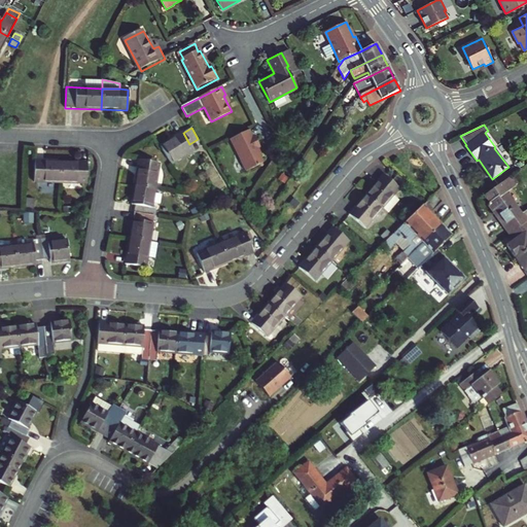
[(256,148),(259,146),(253,135),(251,136),(247,129),(230,138),(247,170),(264,161),(259,153),(256,148)]
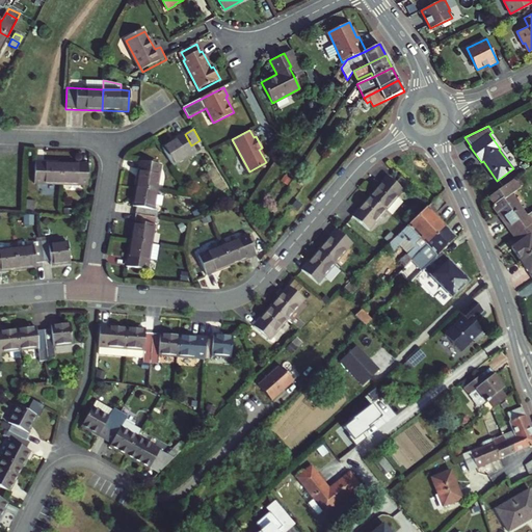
[(184,133),(161,147),(174,165),(195,151),(195,152),(200,150),(196,144),(192,147),(191,145),(185,134),(184,133)]
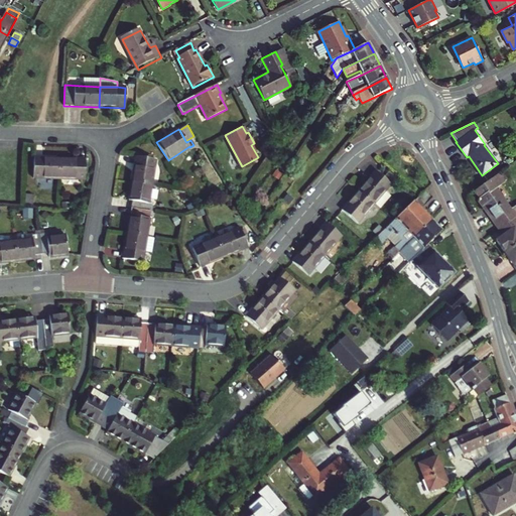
[(136,156),(132,181),(152,184),(156,159),(136,156)]
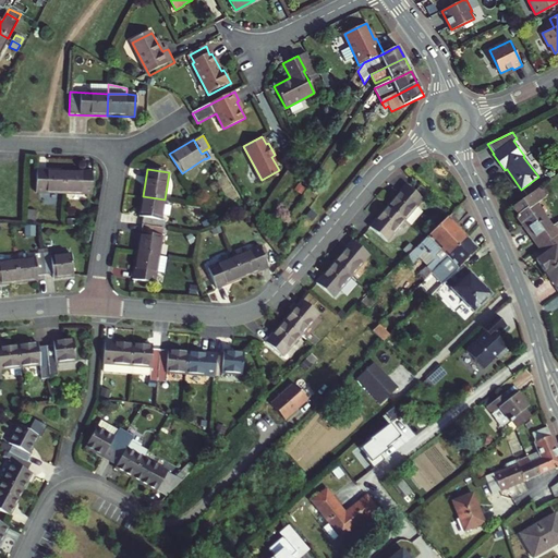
[(64,193),(65,171),(37,170),(37,192),(64,193)]
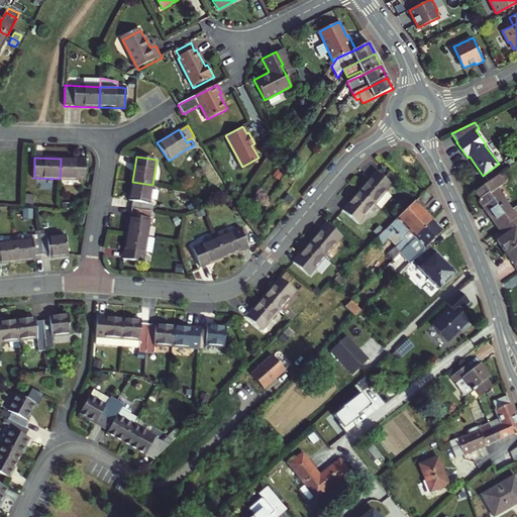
[(86,159),(61,159),(60,179),(85,180),(86,159)]
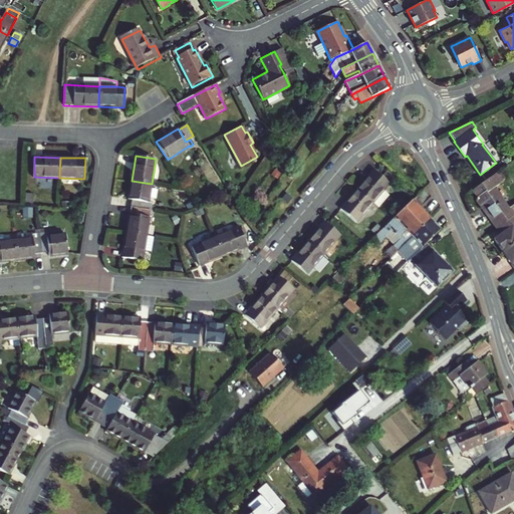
[(372,202),(378,208),(390,195),(383,190),(390,183),(373,170),(357,190),(372,202)]
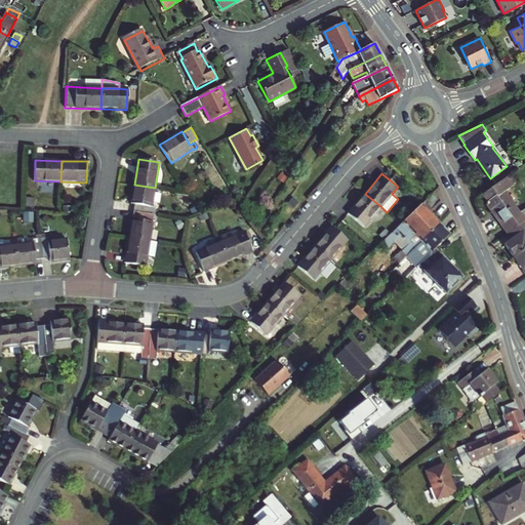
[(524,219),(524,208),(520,212),(503,191),(512,185),(506,176),(483,194),(488,201),(486,203),(491,210),(494,208),(496,211),(493,213),(502,226),(506,224),(510,231),(524,219)]
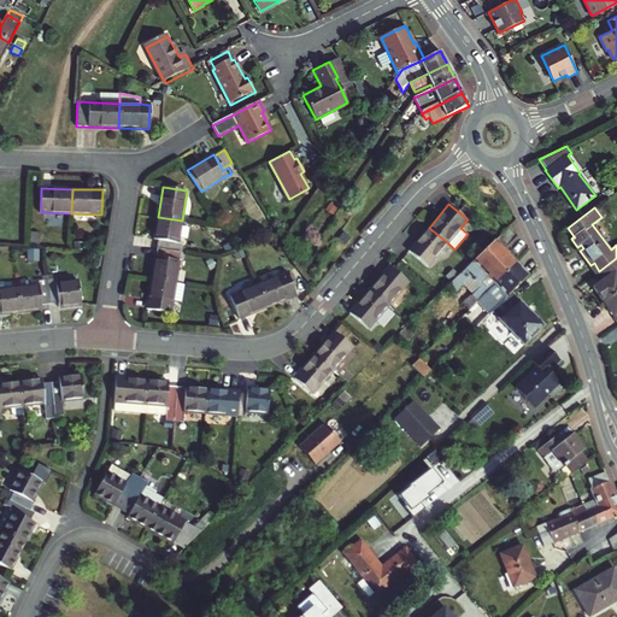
[(180,242),(182,221),(158,217),(154,239),(158,240),(157,248),(181,252),(183,242),(180,242)]
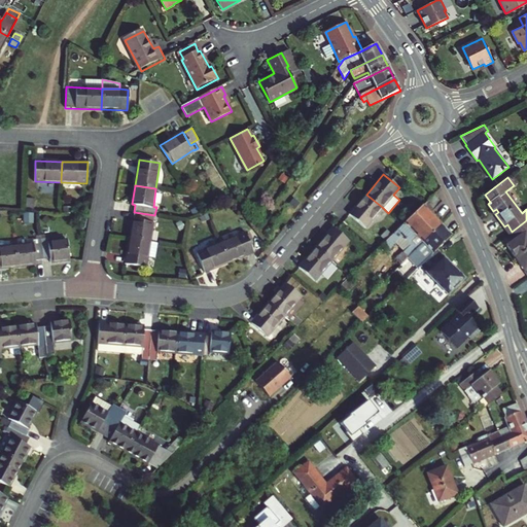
[(433,194),(429,198),(402,224),(397,230),(393,233),(382,244),(388,249),(396,258),(401,264),(402,261),(407,257),(442,224),(430,213),(442,202),(433,194)]
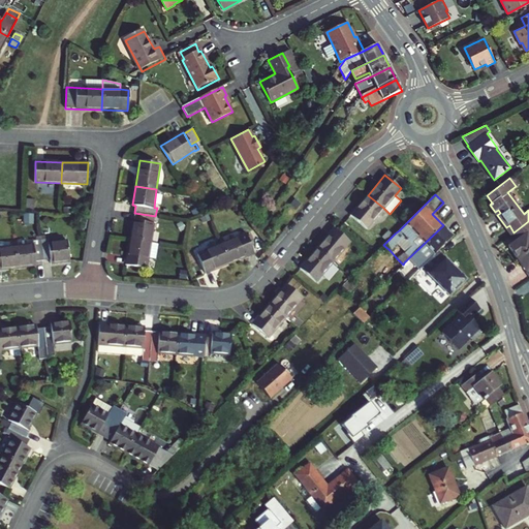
[(383,208),(368,195),(351,215),(367,227),(383,208)]
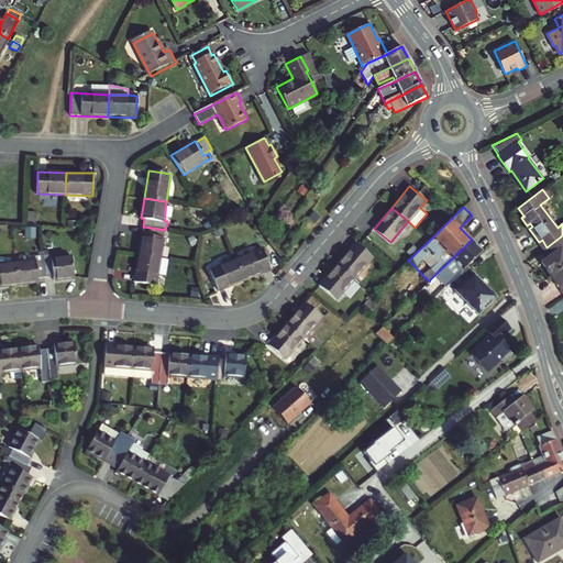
[(161,257),(165,230),(143,227),(139,254),(161,257)]
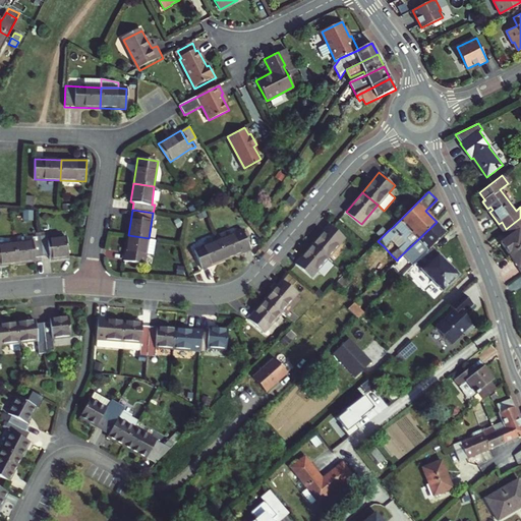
[(415,262),(431,247),(447,232),(437,222),(402,254),(406,258),(413,265),(415,262)]
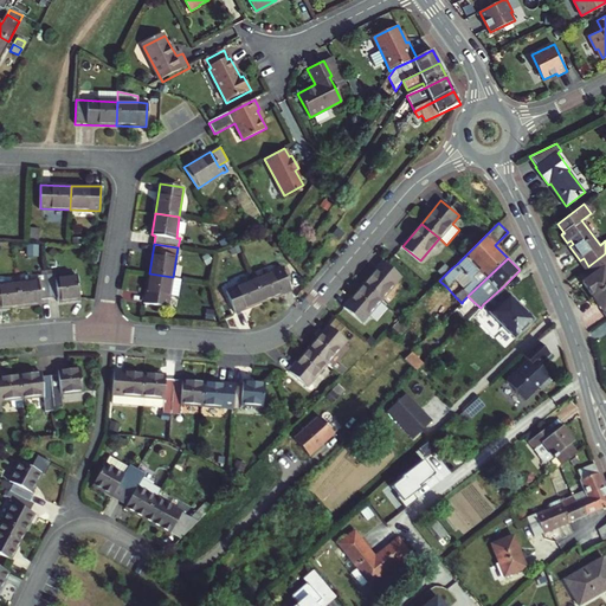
[(384,262),(363,285),(381,300),(401,276),(384,262)]
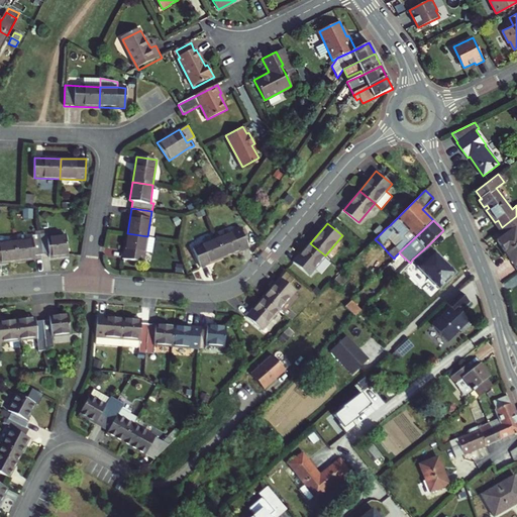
[(240,227),(216,237),(224,256),(247,246),(240,227)]
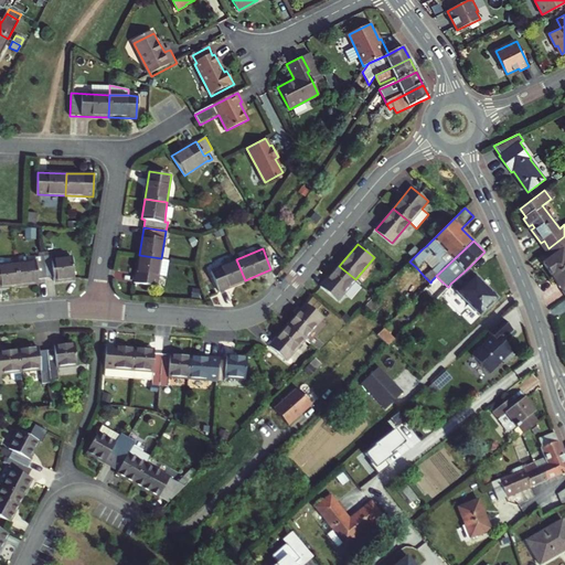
[(44,256),(46,277),(54,276),(55,281),(75,278),(73,257),(52,259),(52,255),(44,256)]
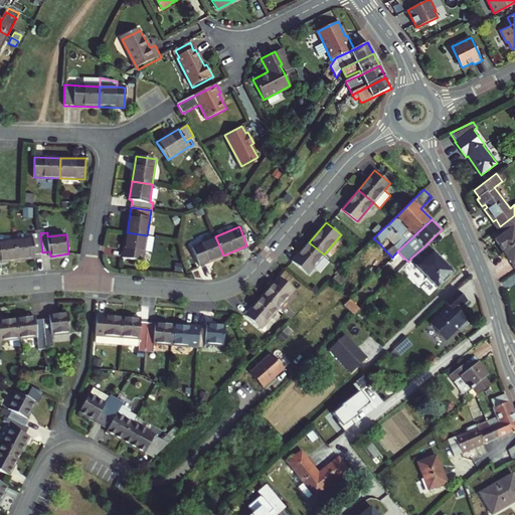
[(143,261),(147,235),(127,232),(123,258),(143,261)]
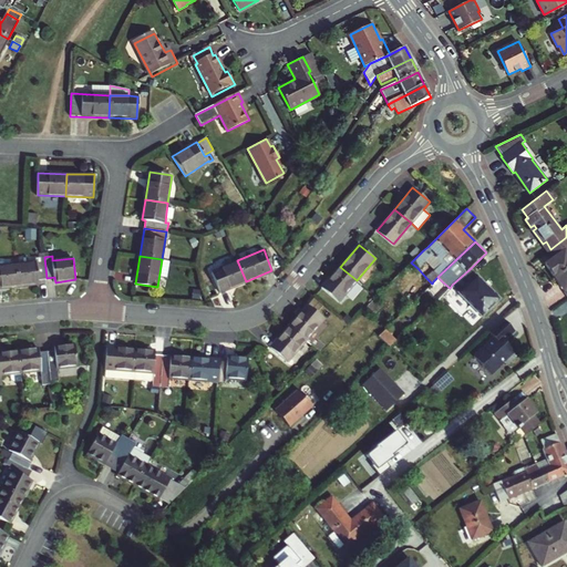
[(17,264),(19,286),(39,284),(38,279),(47,278),(44,257),(35,258),(35,261),(17,264)]
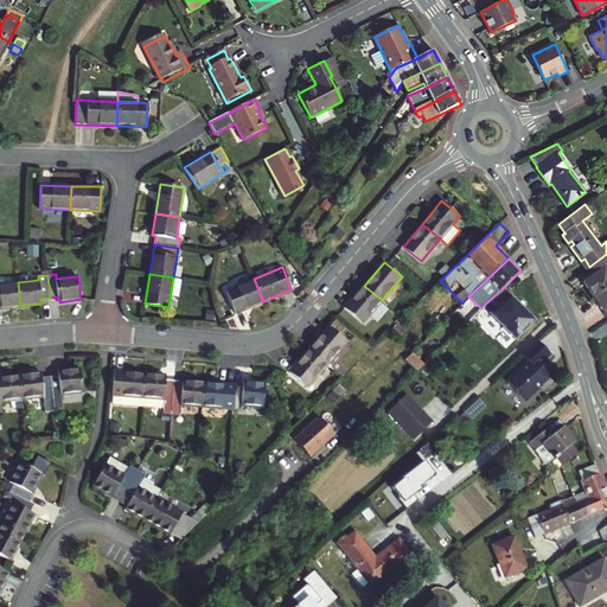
[(254,279),(227,291),(236,312),(263,301),(254,279)]
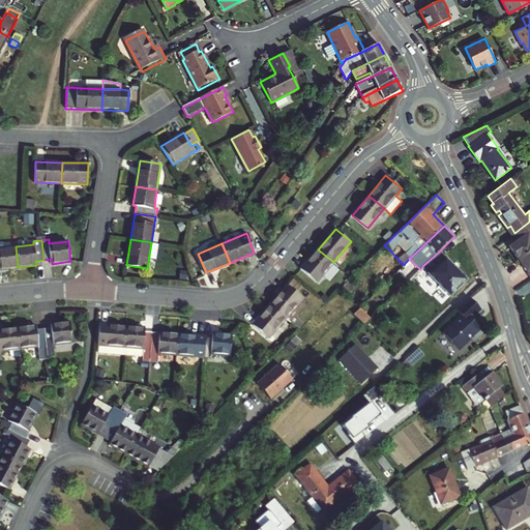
[(0,269),(18,267),(16,246),(0,248),(0,269)]
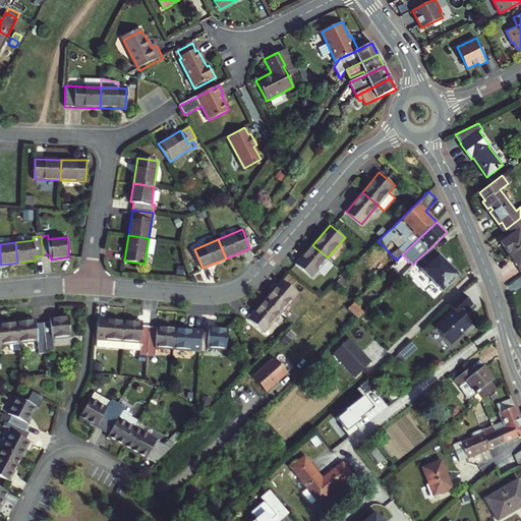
[(311,277),(328,257),(312,245),(296,264),(311,277)]
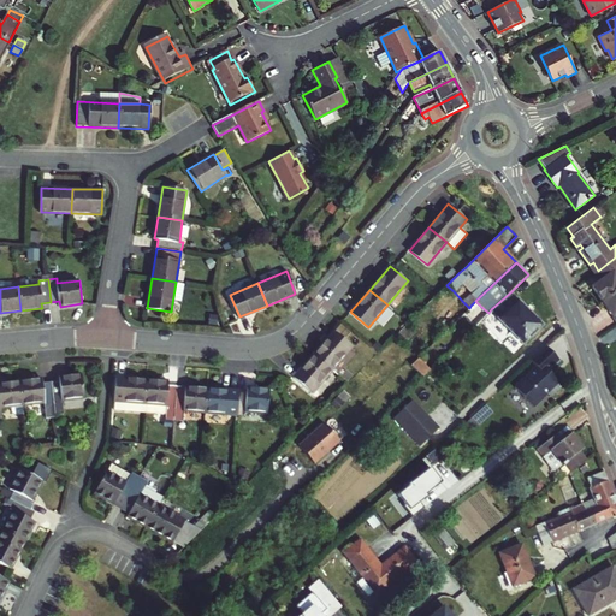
[(615,291),(603,302),(615,319),(615,291)]
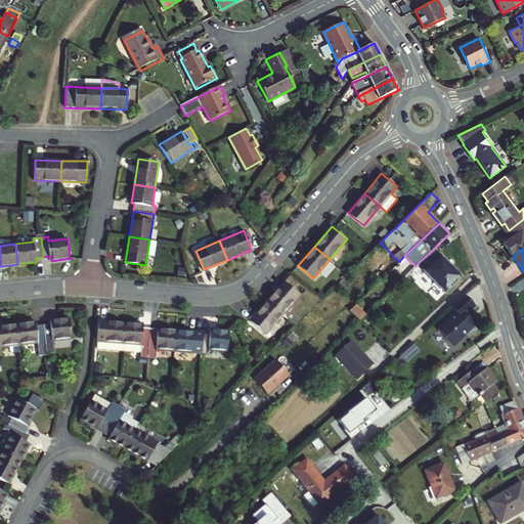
[(434,249),(418,263),(445,292),(461,276),(434,249)]
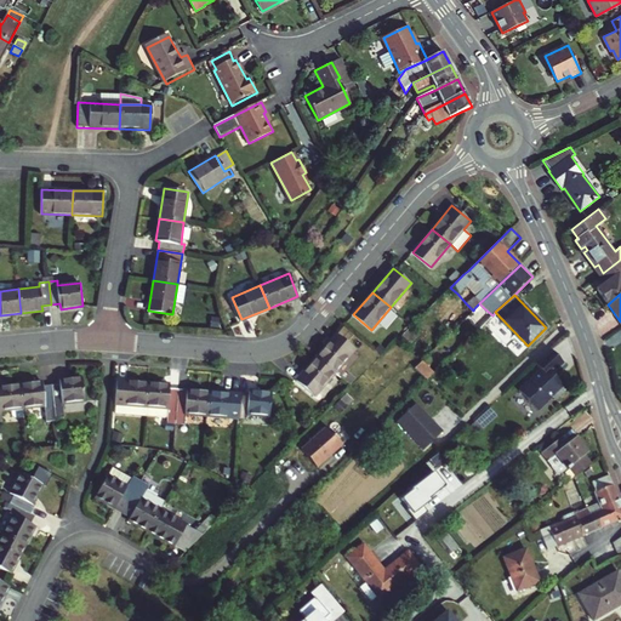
[(443,326),(449,334),(454,329),(448,322),(443,326)]
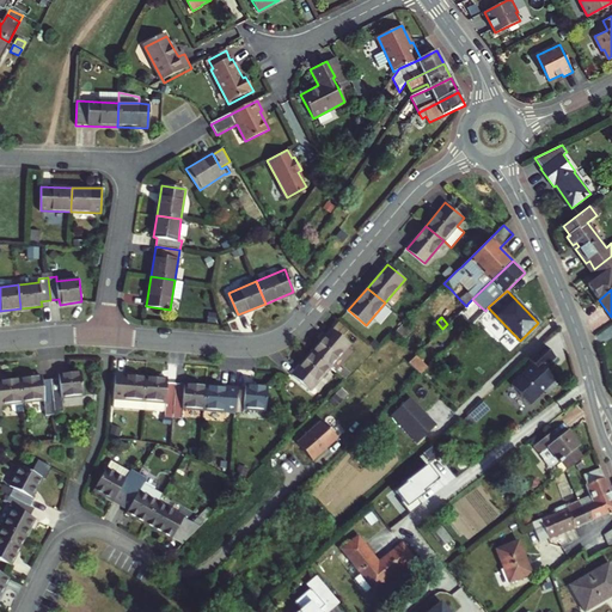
[(332,329),(312,353),(330,368),(350,344),(332,329)]
